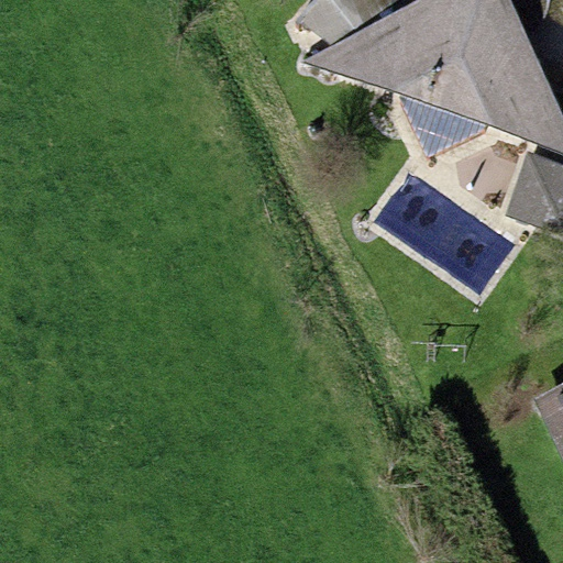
[(356,30),(333,0),(311,0),(308,4),(296,22),(331,45),(300,62),(404,96),(370,26),(356,30)]
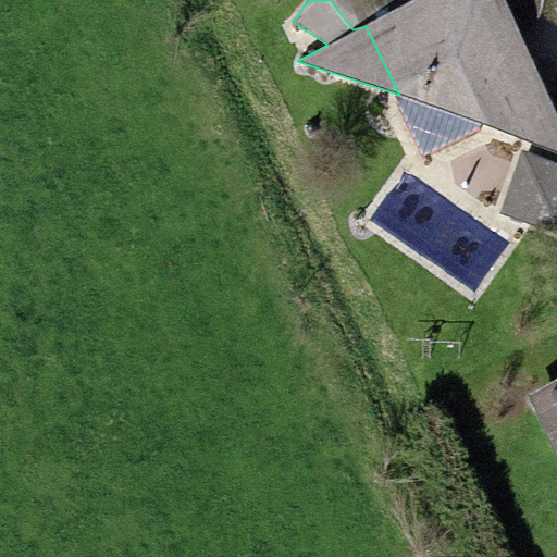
[(330,0),(353,29),(366,26),(399,95),(395,101),(420,158),(480,131),(483,123),(556,151),(556,114),(517,25),(505,0),(407,0),(408,0),(407,0),(330,0)]
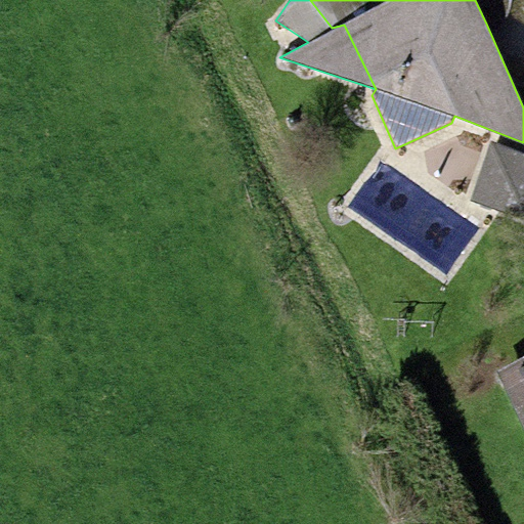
[(475,0),(486,24),(508,15),(510,0),(475,0)]
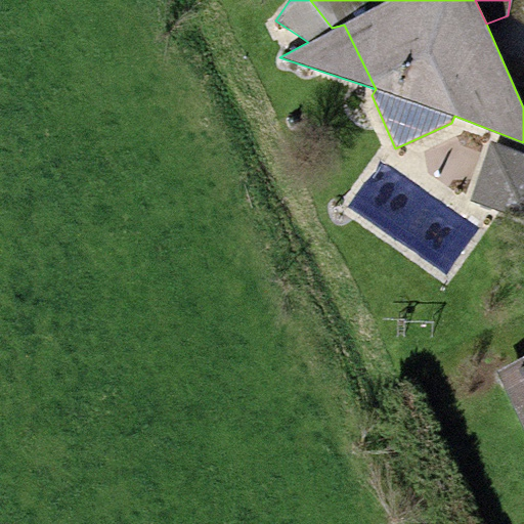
[(523,153),(490,141),(469,202),(523,220),(523,153)]
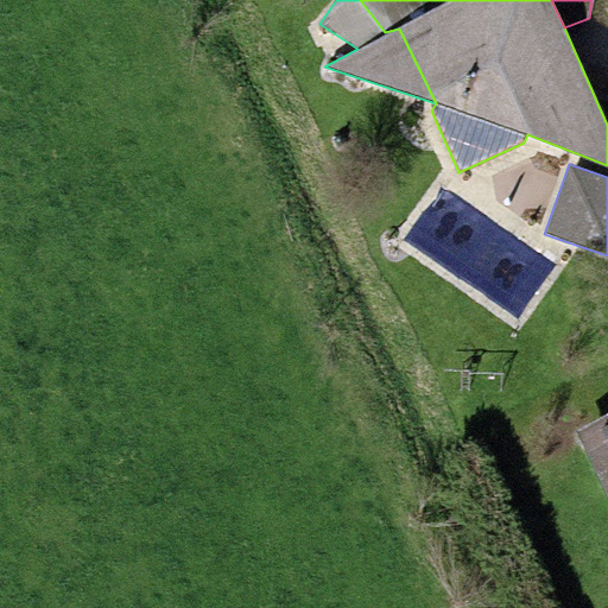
[(607,415),(575,430),(607,500),(607,415)]
